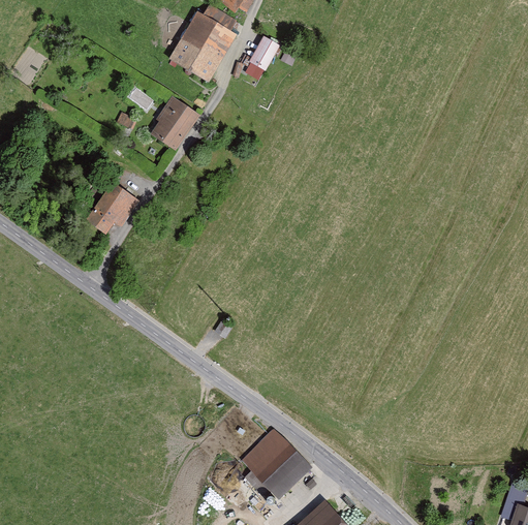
[(221,0),(220,1),(243,13),(250,0),(221,0)]
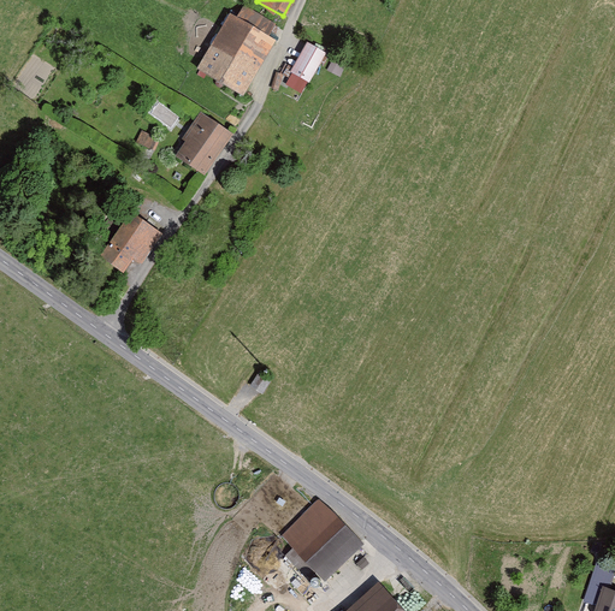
[(240,16),(231,11),(196,70),(241,96),(275,40),(266,34),(273,22),(246,6),(240,16)]
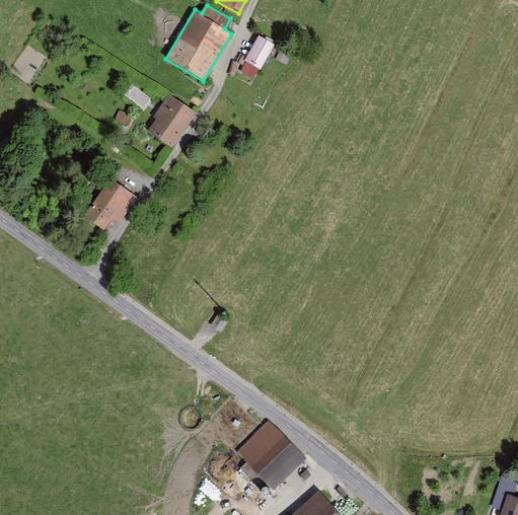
[(275,45),(257,35),(244,62),(262,71),(275,45)]
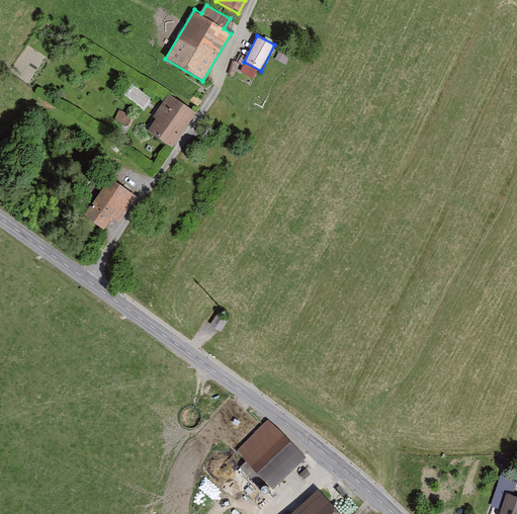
[(194,110),(170,95),(147,131),(170,146),(194,110)]
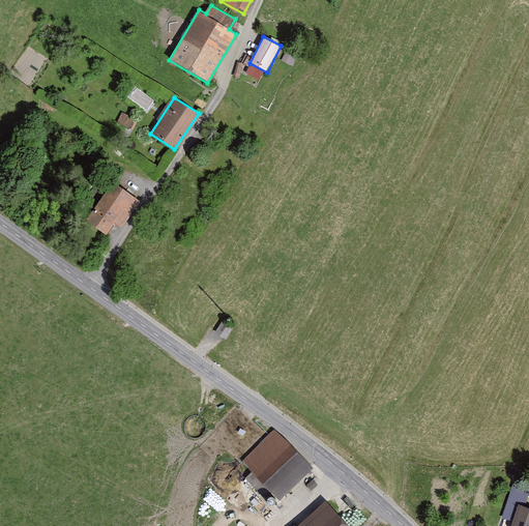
[(117,118),(128,122),(133,113),(121,108),(117,118)]
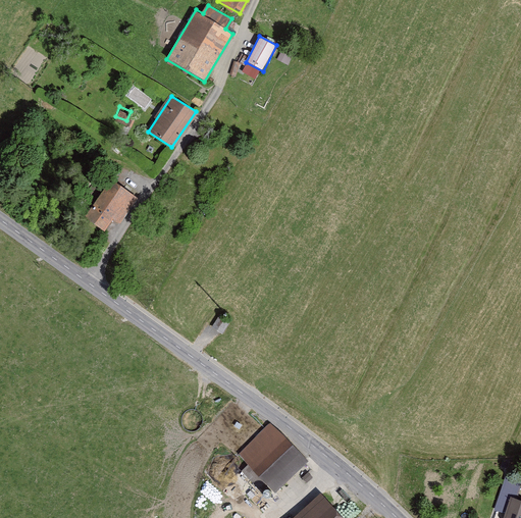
[(135,193),(116,179),(88,220),(106,232),(135,193)]
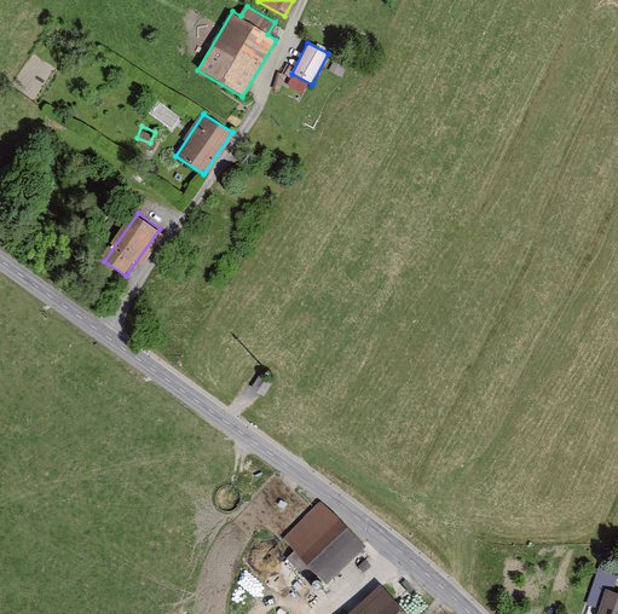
[(272,377),(261,371),(252,386),(264,392),(272,377)]
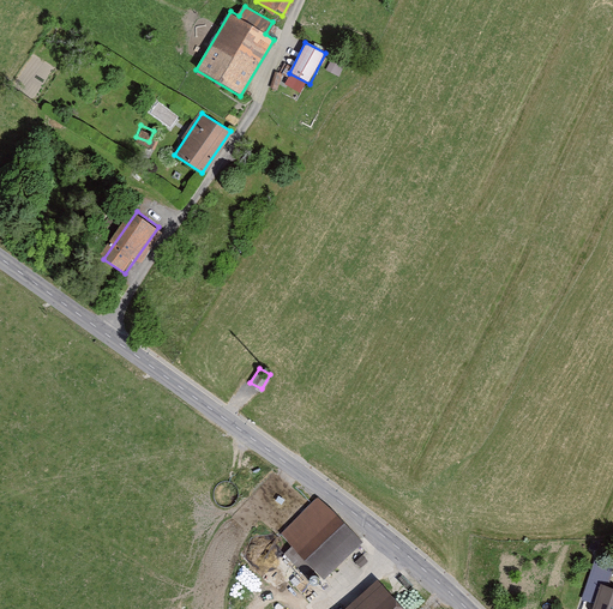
[(316,498),(280,532),(324,578),(360,543),(316,498)]
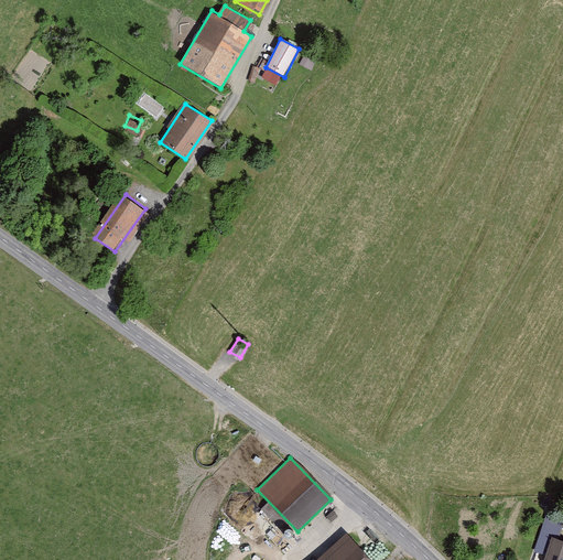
[(377,559),(350,529),(315,559),(377,559)]
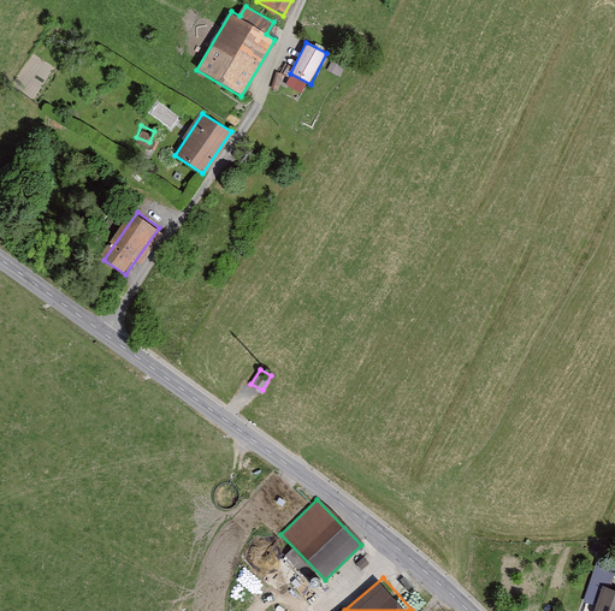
[(614,610),(614,588),(605,586),(597,610),(614,610)]
